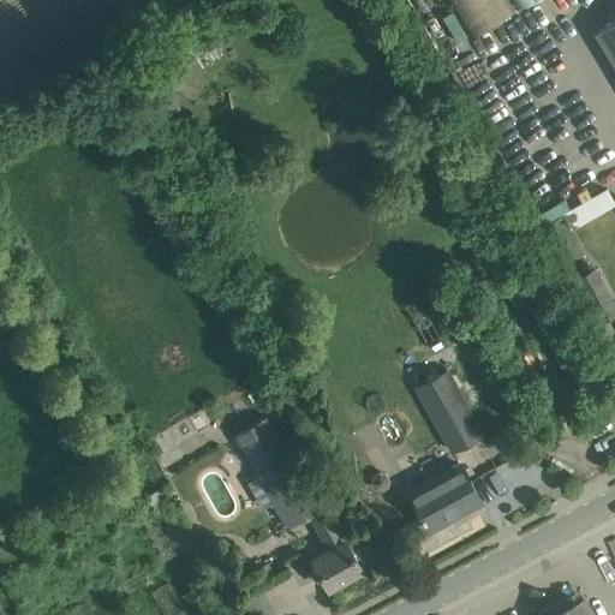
[(446,0),(469,37),(513,10),(506,0),(446,0)]
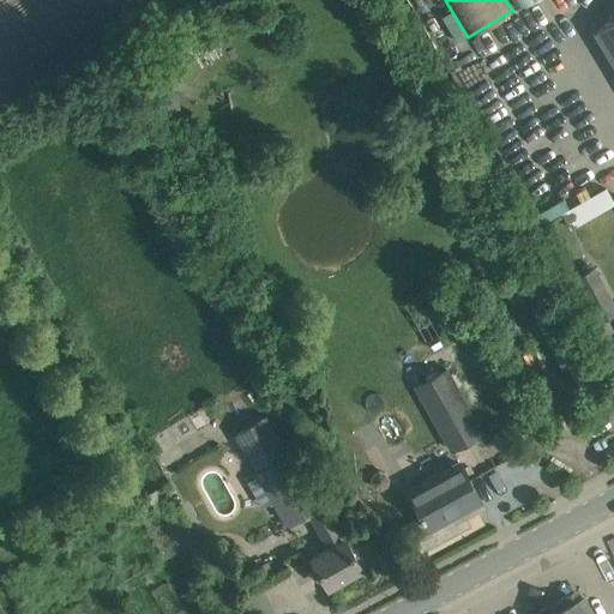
[(613,18),(595,30),(613,62),(613,18)]
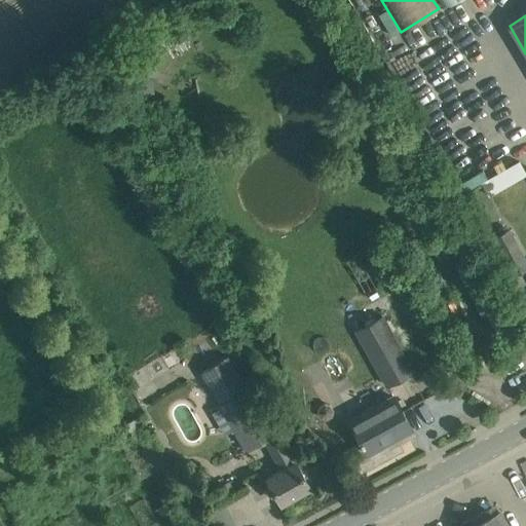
[(518,161),(481,183),(488,196),(525,175),(518,161)]
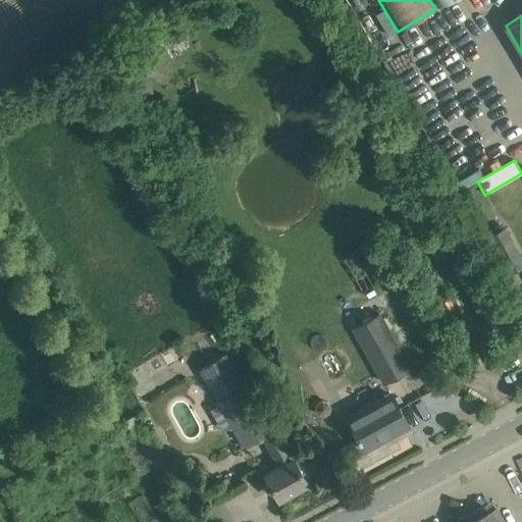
[(521,264),(521,259),(505,227),(500,230),(497,225),(484,232),(486,237),(488,236),(508,272),(521,264)]
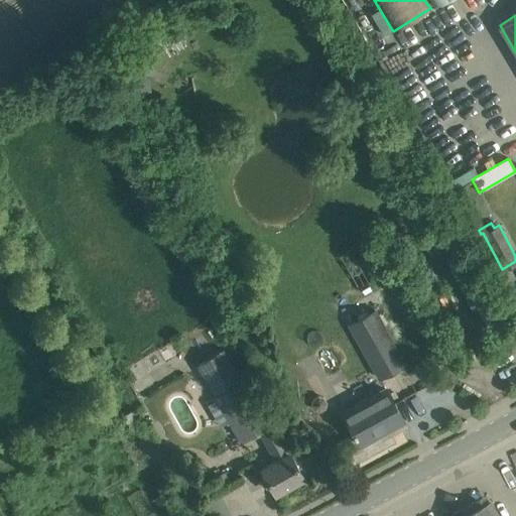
[(361,243),(338,255),(357,287),(377,275),(362,249),(364,248),(361,243)]
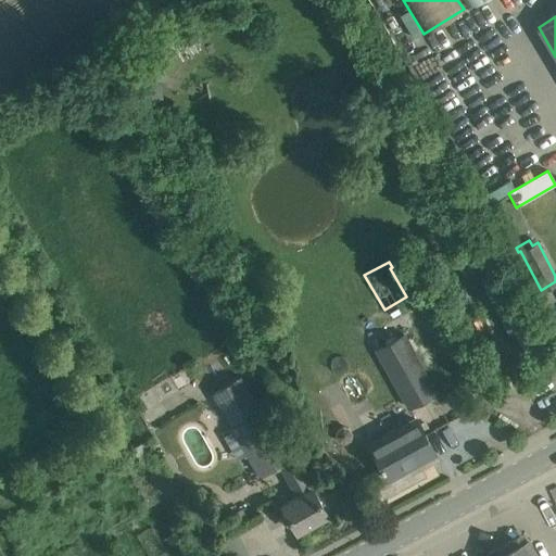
[(513,293),(492,304),(508,336),(514,332),(527,358),(542,351),(513,293)]
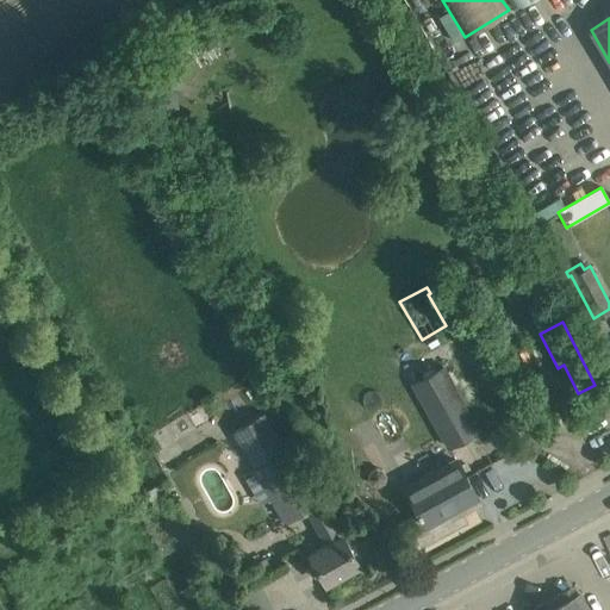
[(448,447),(478,430),(443,366),(412,384),(448,447)]
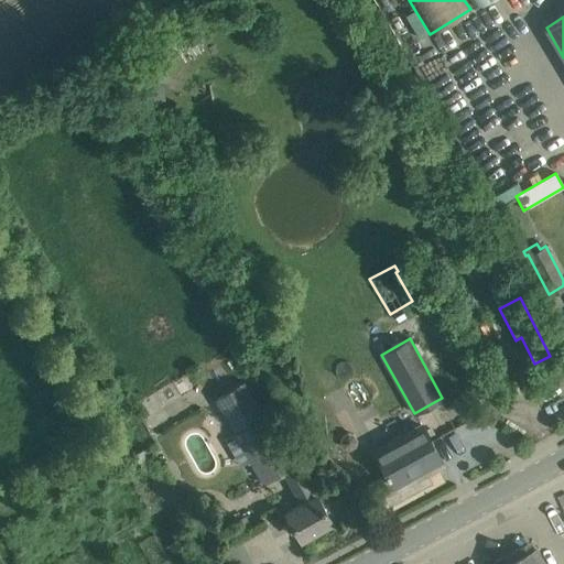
[(214,400),(235,434),(234,434),(263,484),(295,464),(266,415),(264,415),(245,381),(214,400)]
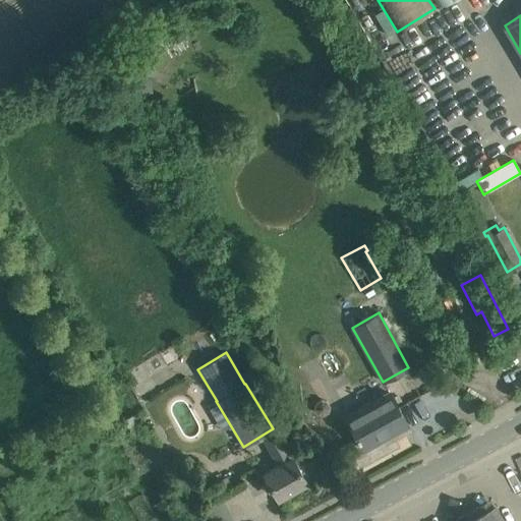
[(407,426),(398,408),(390,394),(346,417),(363,450),(382,440),(381,437),(405,423),(406,426),(407,426)]
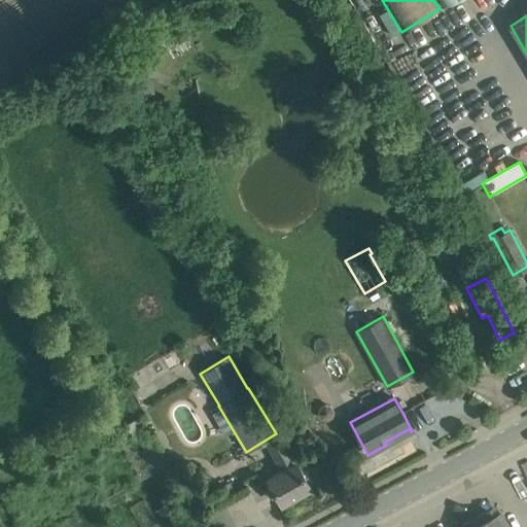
[(135,420),(124,426),(129,434),(133,442),(137,440),(144,434),(135,420)]
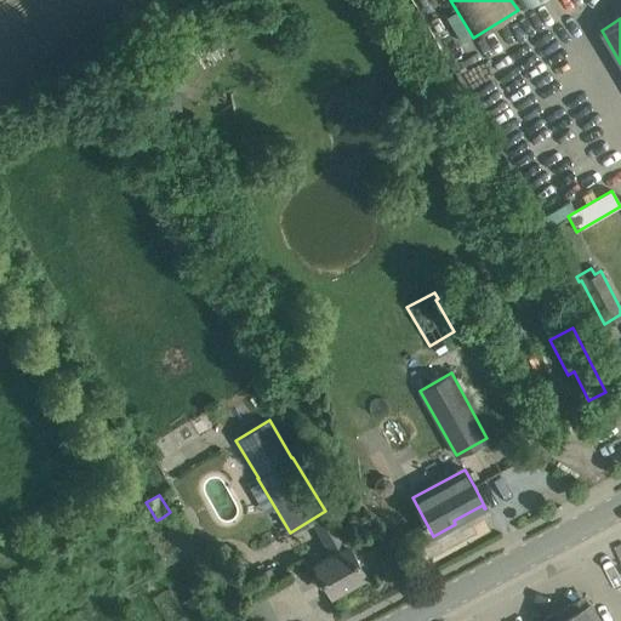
[(329,513),(314,523),(332,554),(314,564),(331,593),(334,592),(336,594),(347,588),(347,584),(364,574),(348,546),(347,546),(329,513)]
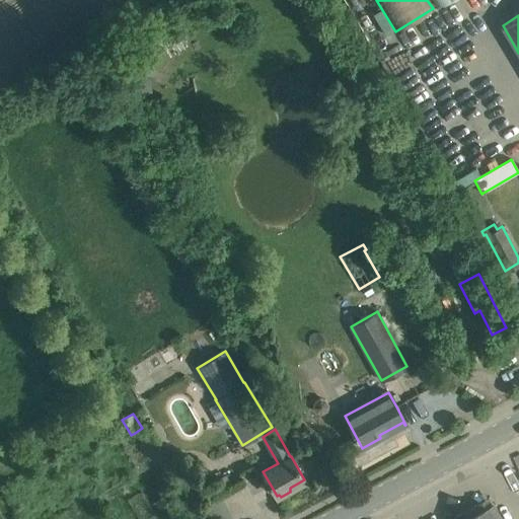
[(221,477),(217,479),(219,484),(222,490),(229,486),(231,485),(229,482),(226,475),(221,477)]
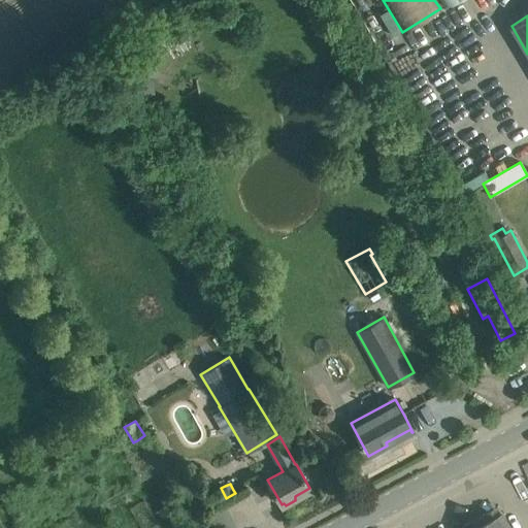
[(509,527),(502,513),(472,527),(509,527)]
